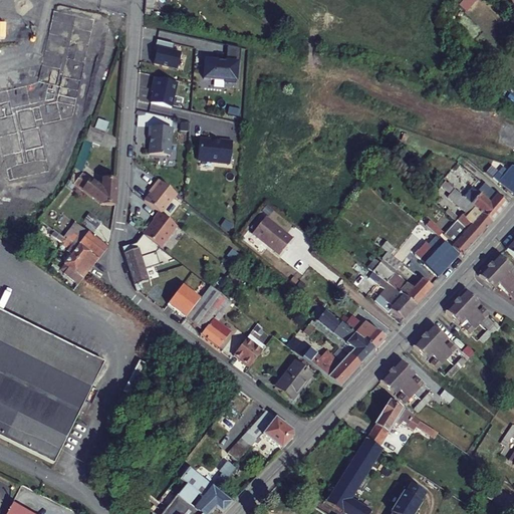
[(145,0),(145,15),(153,15),(153,0),(145,0)]
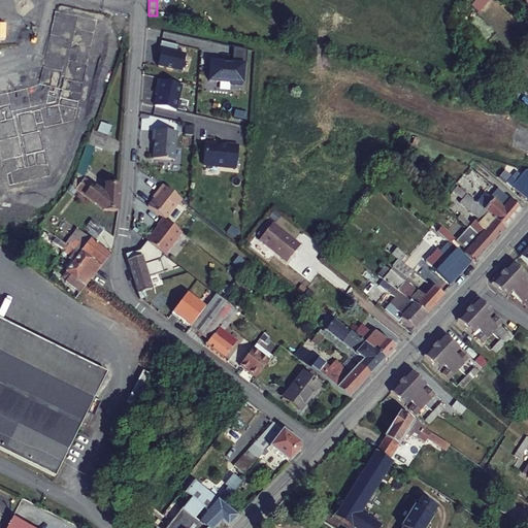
[(178,42),(160,39),(159,47),(161,48),(158,64),(182,69),(186,53),(176,51),(178,42)]
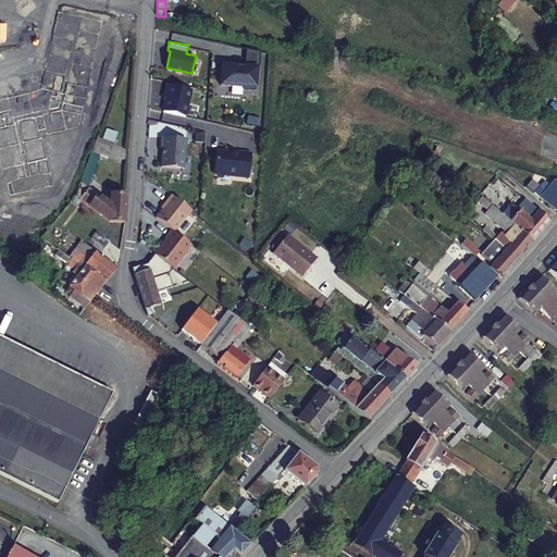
[(262,49),(247,47),(246,64),(223,63),(222,83),(245,84),(245,87),(257,87),(258,65),(261,65),(262,49)]
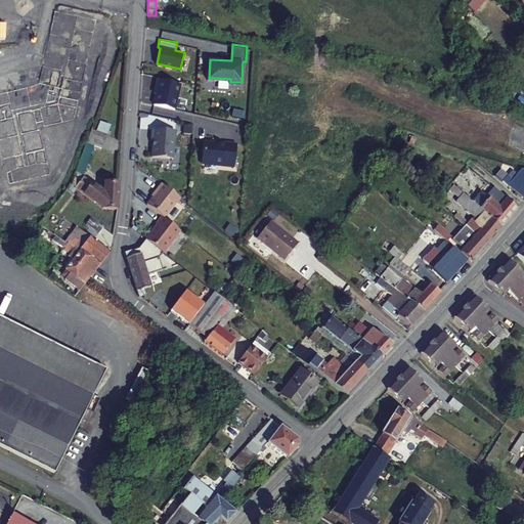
[(155,103),(175,107),(181,82),(157,78),(156,86),(157,86),(155,92),(157,92),(155,103)]
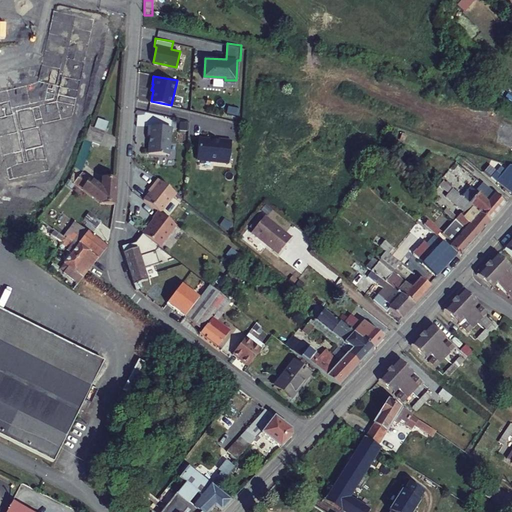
[(99,146),(104,133),(90,127),(85,140),(99,146)]
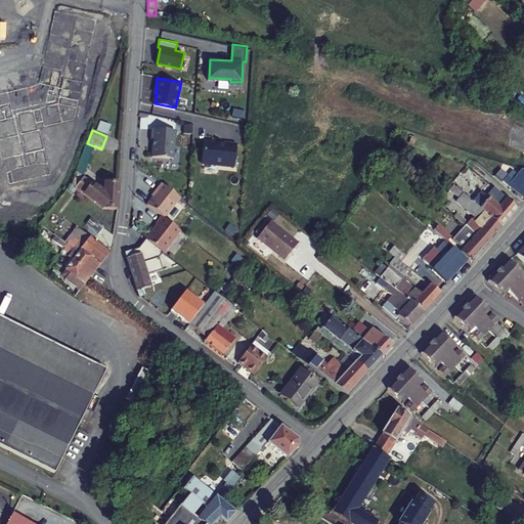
[(176,132),(153,130),(151,141),(154,141),(153,159),(174,160),(176,132)]
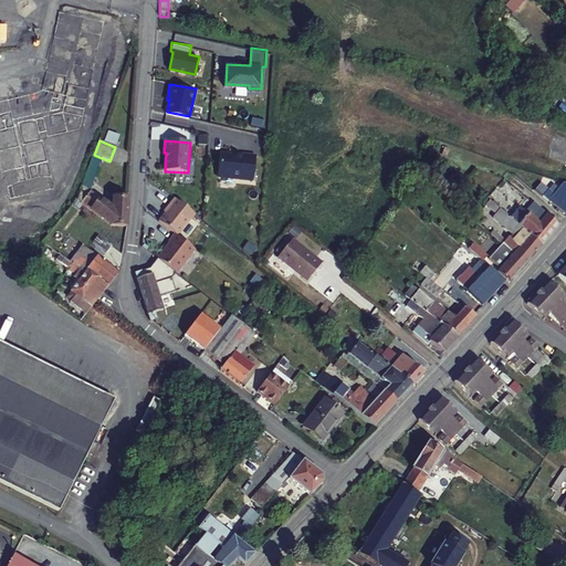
[(257,176),(258,152),(243,150),(243,154),(238,154),(237,152),(221,152),(220,175),(257,176)]
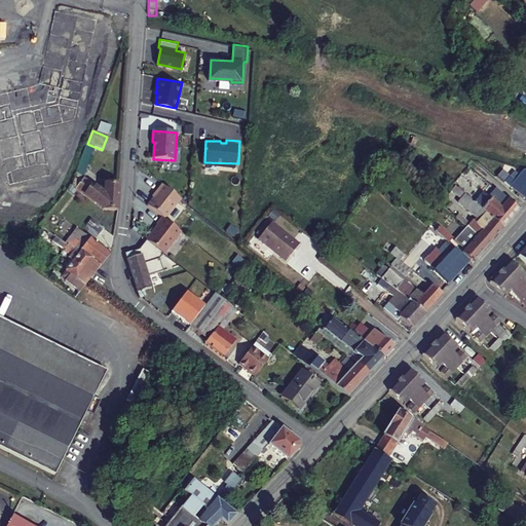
[(525,198),(525,170),(522,168),(514,179),(502,168),(497,175),(525,199),(525,198)]
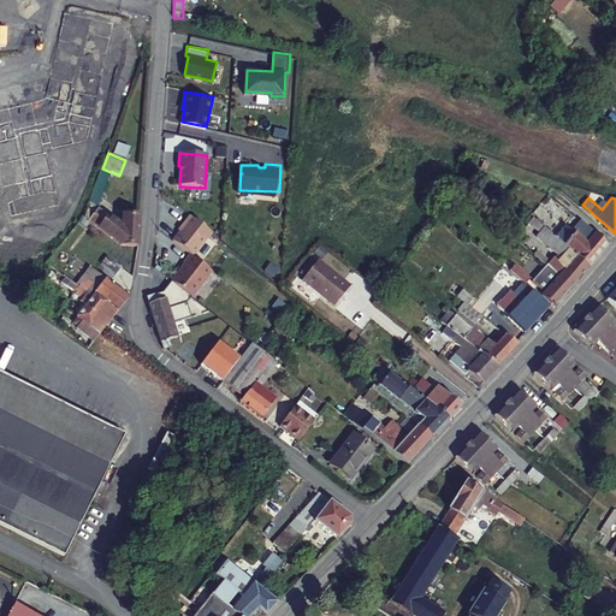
[(118,225),(86,201),(80,217),(118,244),(137,247),(140,217),(119,214),(118,225)]
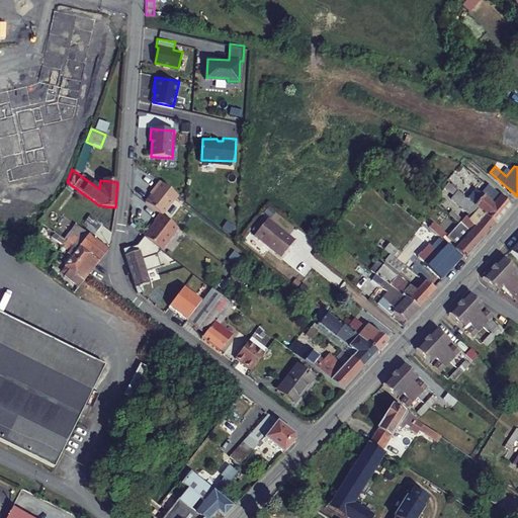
[(480,191),(473,199),(471,197),(468,200),(487,216),(496,224),(512,204),(484,179),(476,188),(480,191)]
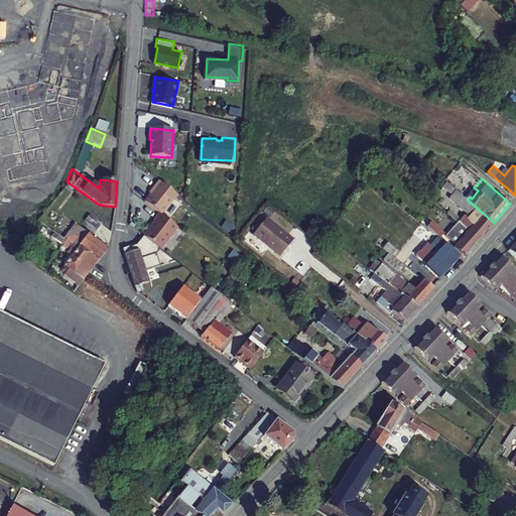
[(177,195),(159,180),(153,188),(154,189),(145,202),(159,213),(162,215),(177,195)]
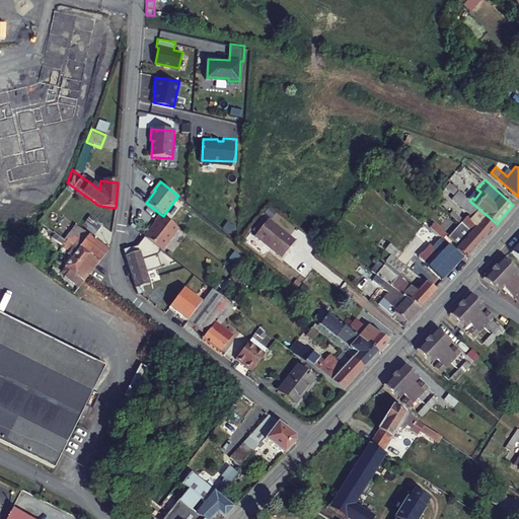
[(480,192),(476,189),(467,199),(469,201),(472,198),(474,200),(480,192)]
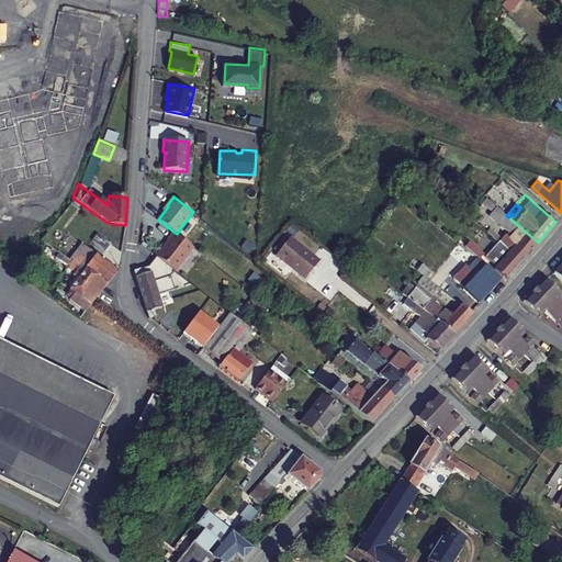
[(495,226),(490,233),(497,239),(498,238),(496,236),(499,231),(495,226)]
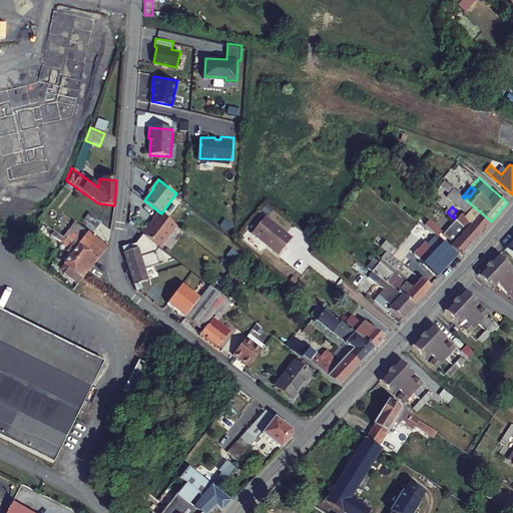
[(453,245),(463,253),(481,232),(472,224),(456,210),(453,215),(455,217),(454,218),(466,228),(453,245)]
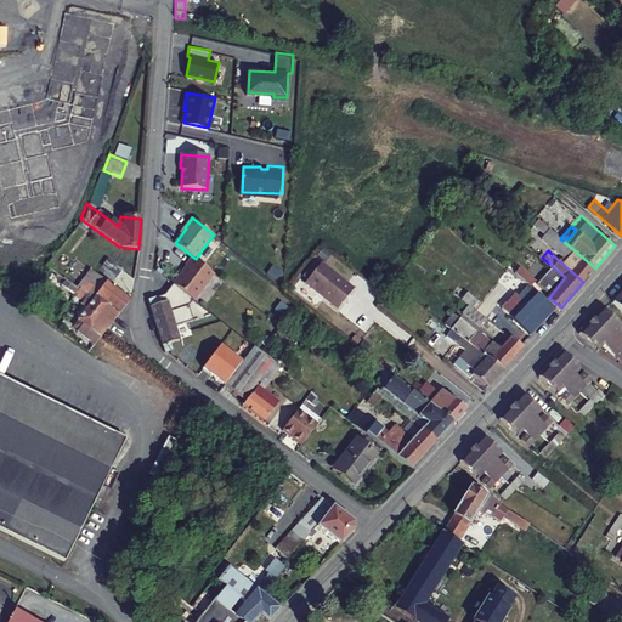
[(214,273),(196,259),(192,256),(185,265),(187,266),(174,283),(180,288),(194,299),(214,273)]
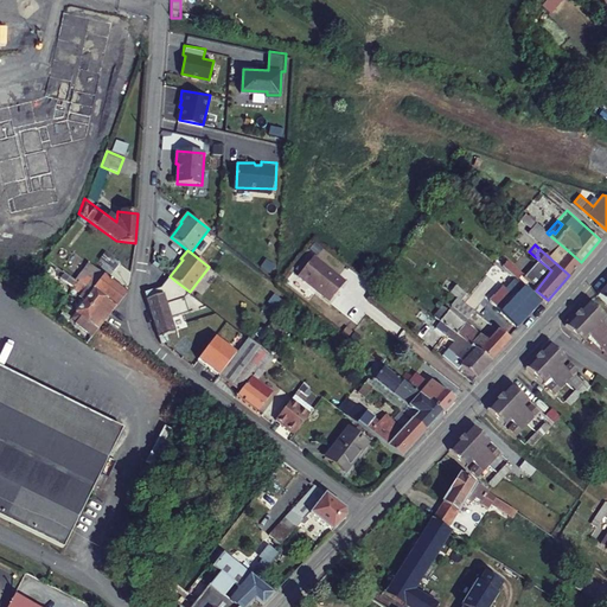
[(558,266),(569,275),(581,262),(570,253),(558,266)]
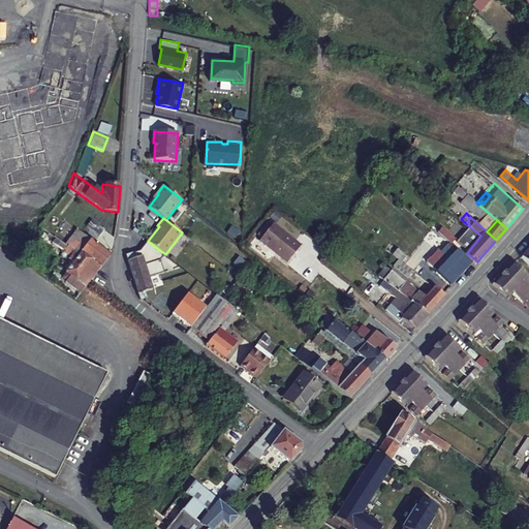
[(107,232),(94,221),(89,227),(102,239),(107,232)]
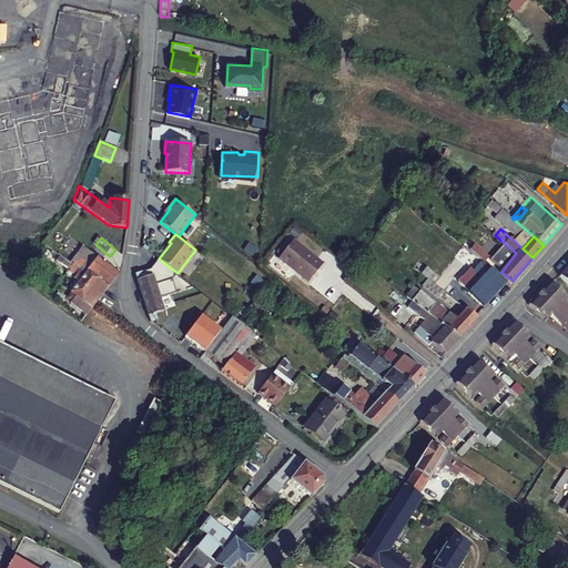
[(326,267),(327,265),(296,241),(295,243),(326,267)]
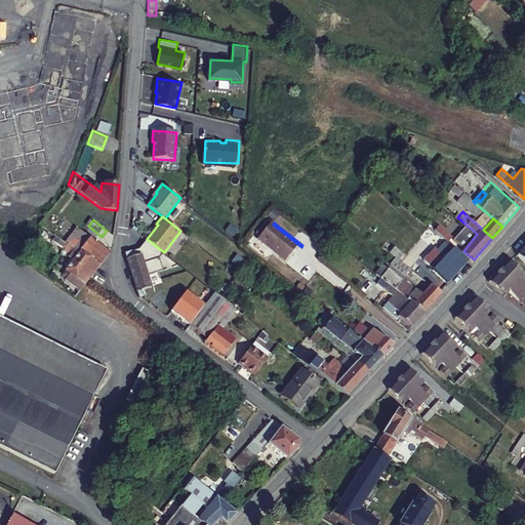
[(260,240),(288,263),(297,252),(301,247),(273,225),(260,240)]
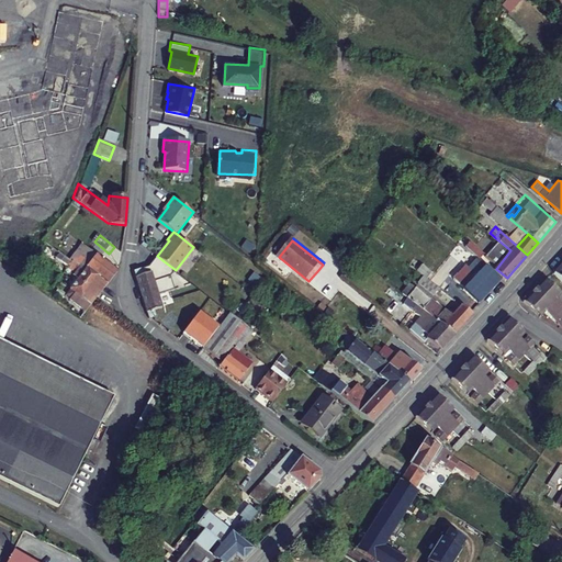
[(468,258),(471,256),(457,244),(452,249),(460,256),(462,254),(468,258)]
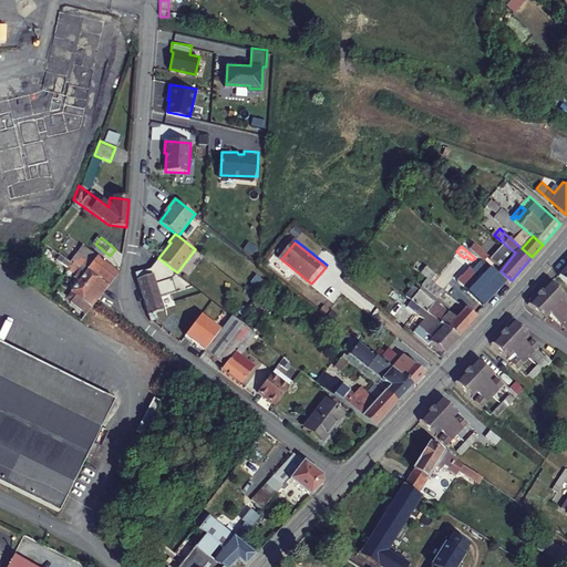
[(158,258),(152,253),(146,260),(158,269),(164,263),(158,258)]
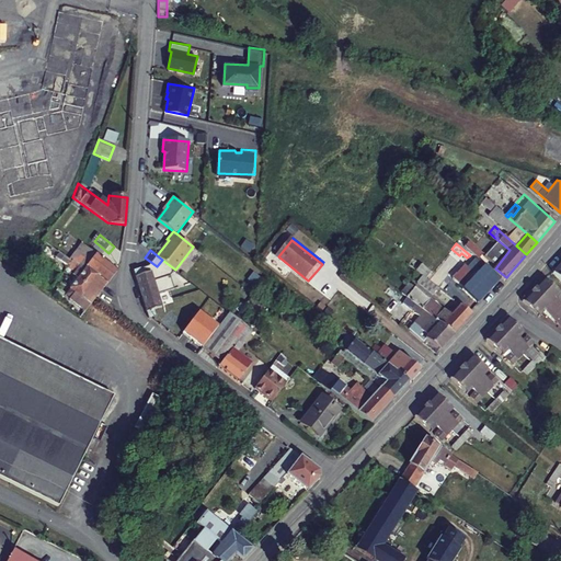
[(123,273),(95,253),(82,270),(84,272),(88,267),(113,287),(123,273)]
